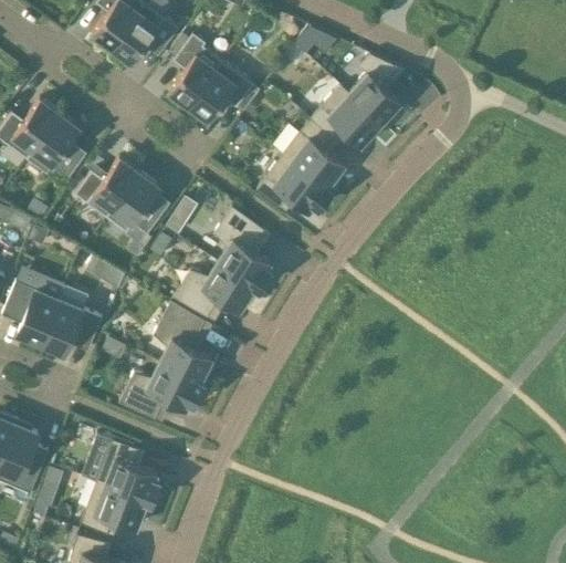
[(145,3),(140,0),(115,0),(107,11),(92,33),(112,48),(145,3)]
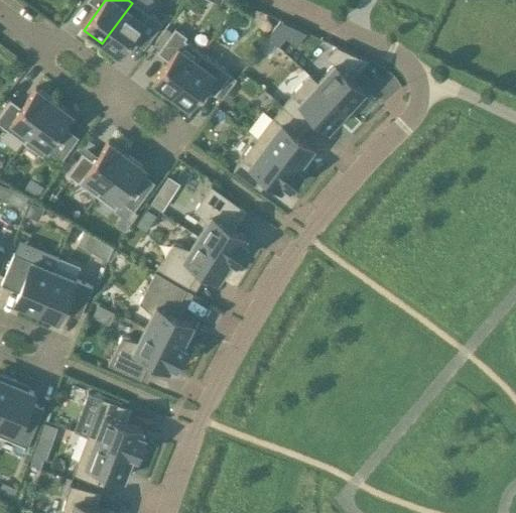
[(105,0),(89,0),(87,3),(98,10),(105,0)]
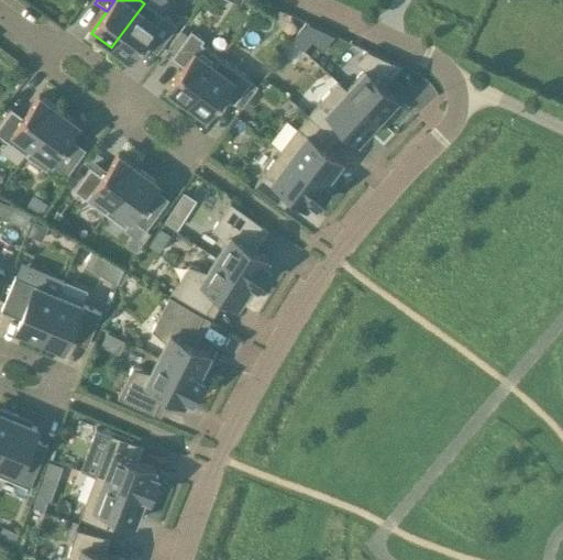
[(164,18),(144,3),(111,47),(131,63),(164,18)]
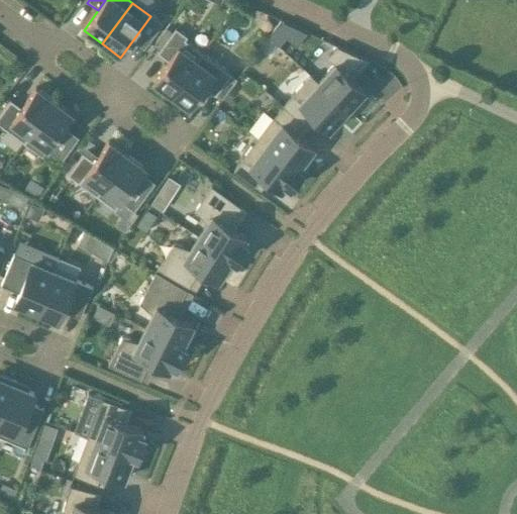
[(308,35),(283,24),(270,39),(280,48),(287,40),(296,48),(308,35)]
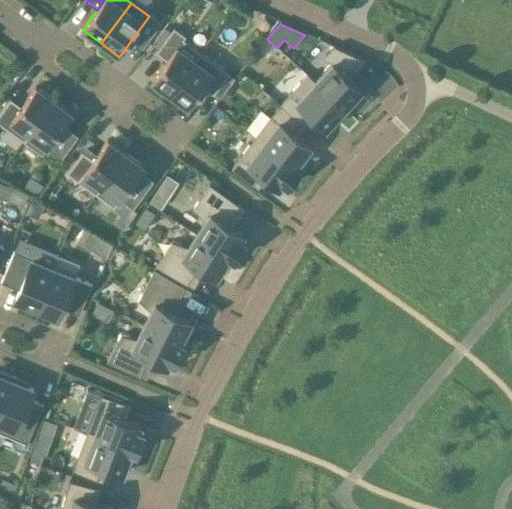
[(186,38),(174,30),(156,54),(167,62),(184,42),(186,38)]
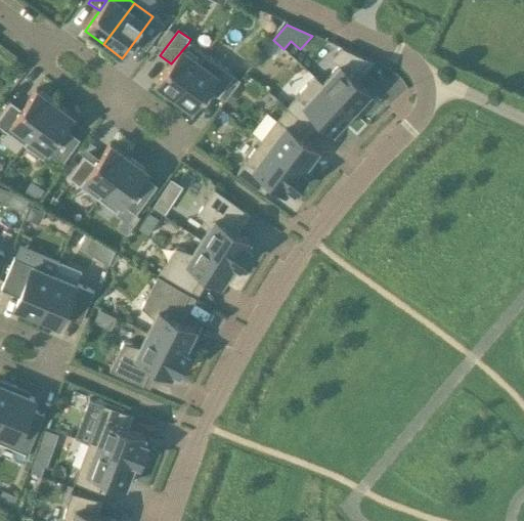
[(206,56),(188,43),(171,63),(157,83),(175,97),(206,56)]
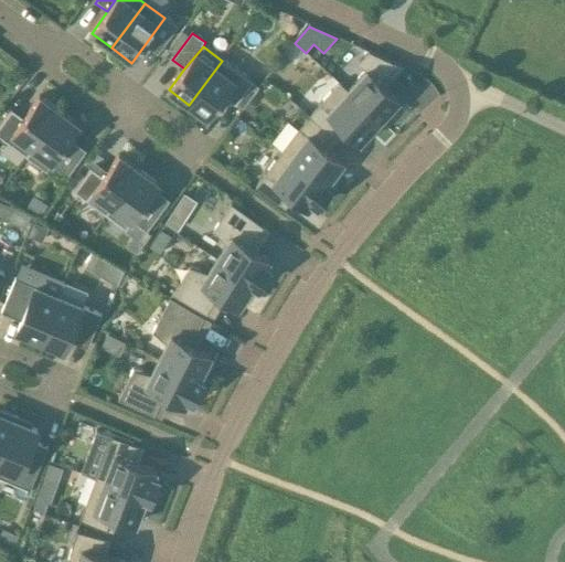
[(366,72),(381,84),(397,66),(370,53),(359,65),(366,73),(366,72)]
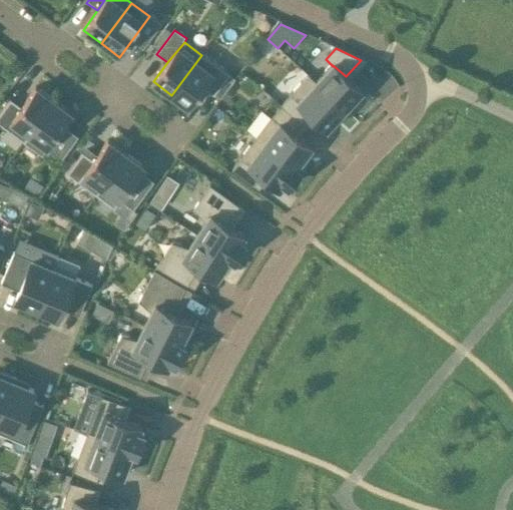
[(219,68),(201,55),(171,95),(189,108),(203,89),(219,68)]
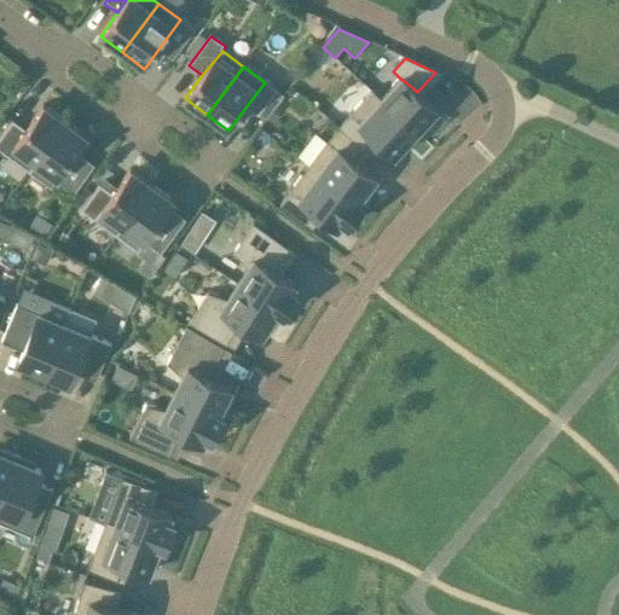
[(401,79),(401,80),(381,100),(372,93),(421,138),(434,123),(431,119),(438,111),(423,98),(417,92),(401,79)]
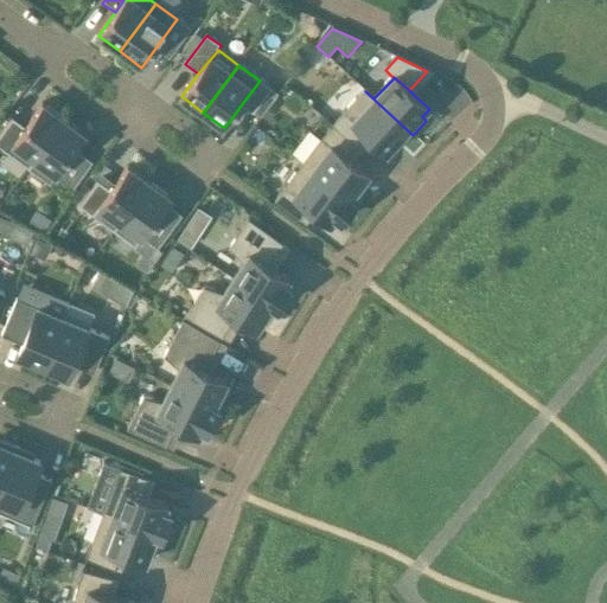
[(273,90),(260,81),(241,106),(254,115),(273,90)]
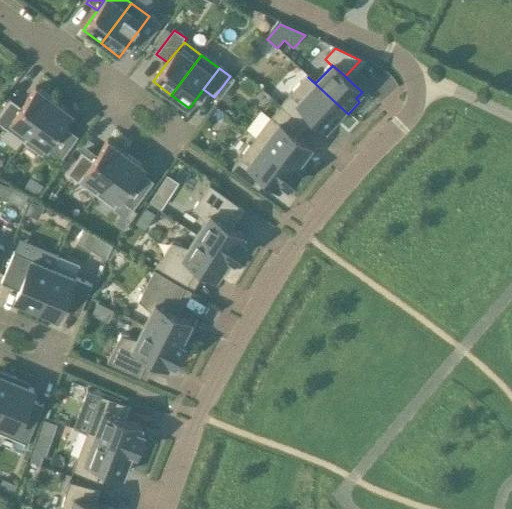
[(290,96),(309,114),(327,130),(333,124),(336,127),(348,114),(308,77),(290,96)]
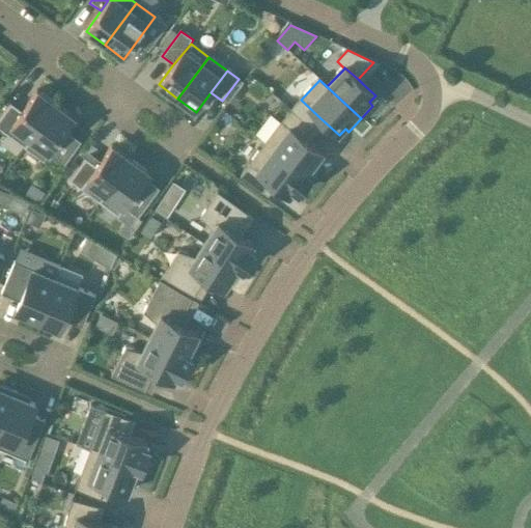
[(11,105),(0,119),(0,130),(25,149),(56,107),(37,92),(22,113),(11,105)]
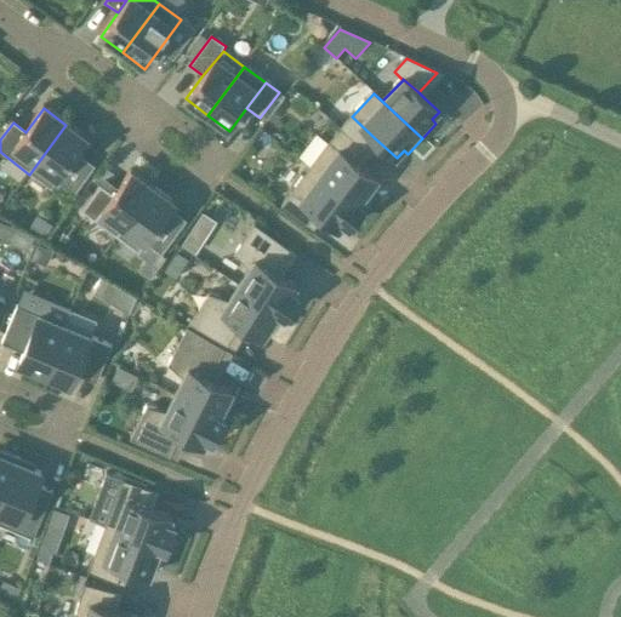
[(365,149),(375,138),(352,116),(342,130),(365,149)]
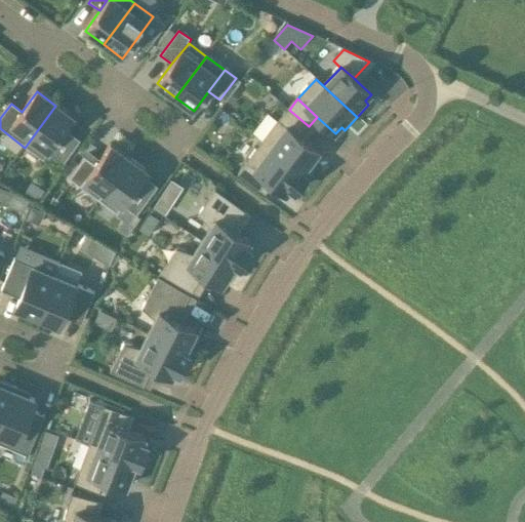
[(55,106),(25,148),(26,148),(32,139),(49,153),(74,119),(55,106)]
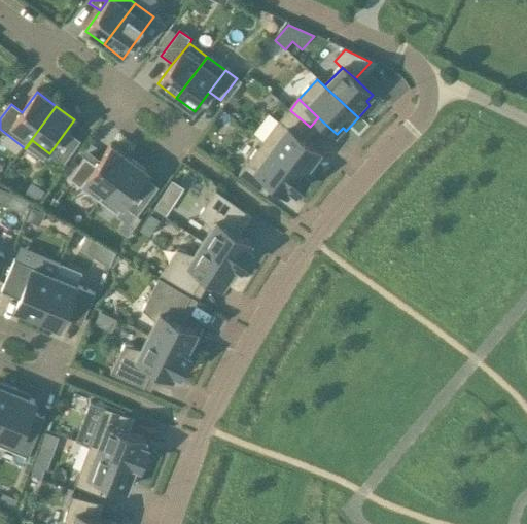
[(289,110),(280,121),(302,138),(310,128),(289,110)]
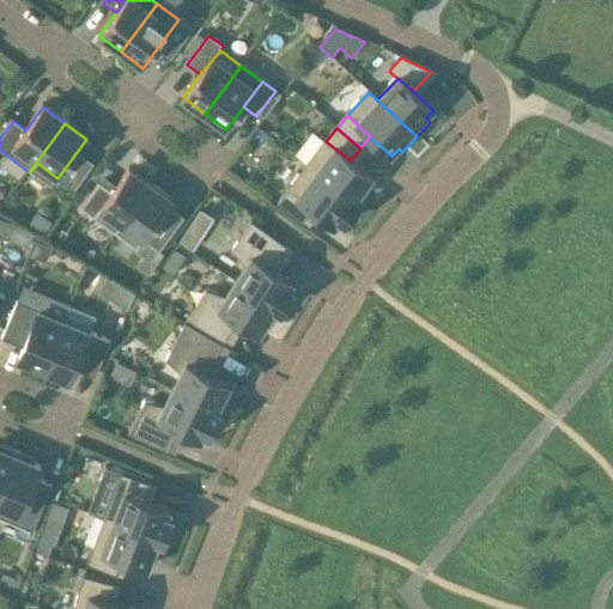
[(372,177),(351,160),(326,141),(307,166),(359,206),(359,205),(358,203),(370,189),(366,186),(372,177)]
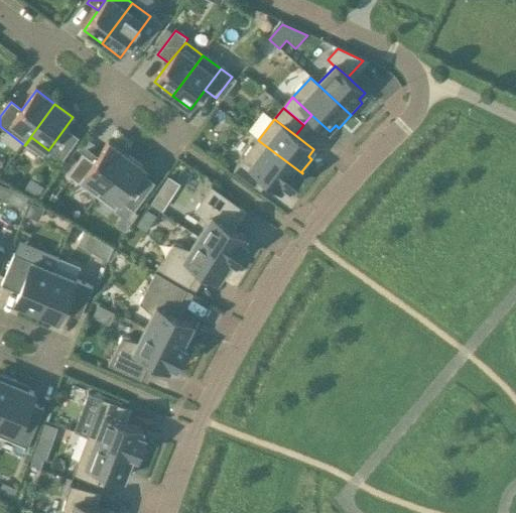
[(264,177),(282,191),(286,186),(290,189),(302,173),(258,140),(242,161),(264,177)]
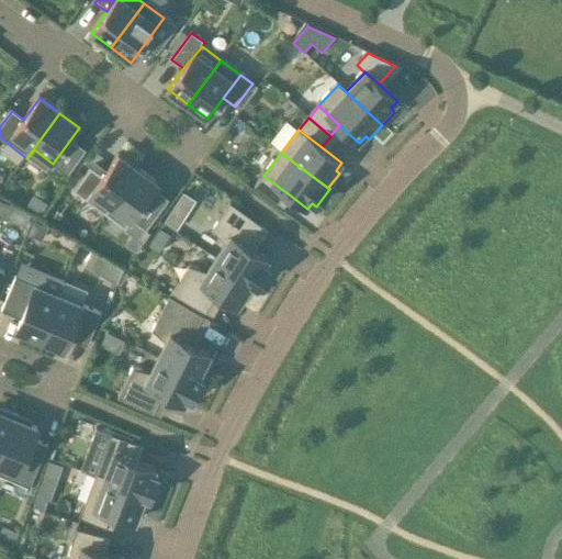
[(91,168),(74,192),(87,202),(92,193),(111,207),(105,215),(105,216),(138,171),(119,156),(103,177),(91,168)]
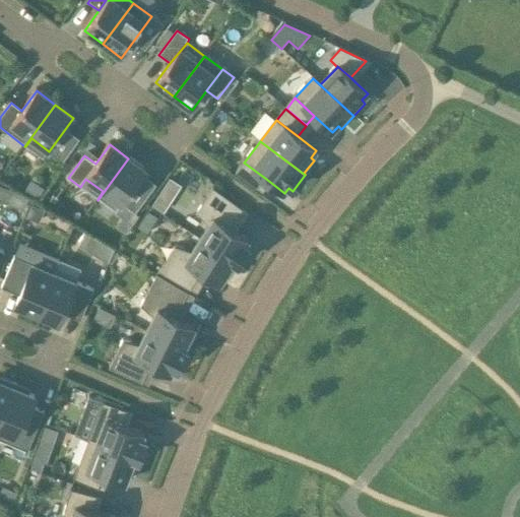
[(146,172),(128,158),(98,200),(116,213),(146,172)]
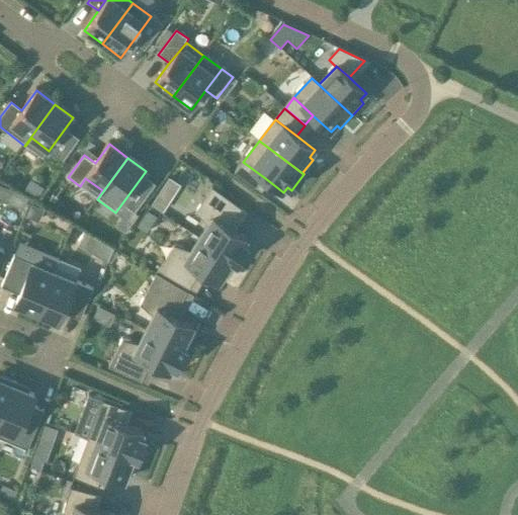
[(256,189),(265,178),(243,162),(235,173),(256,189)]
